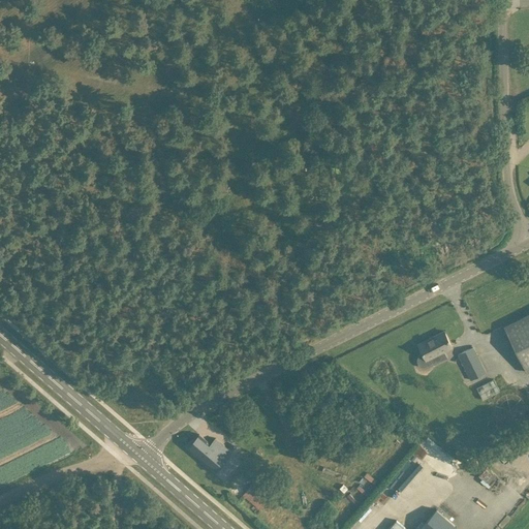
[(528,313),(504,327),(509,337),(528,373),(528,372),(528,313)]
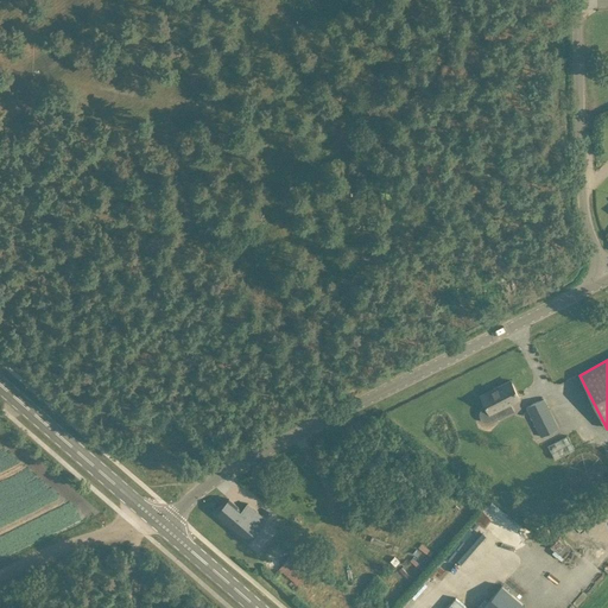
[(481,396),(486,405),(483,406),(482,407),(481,407),(481,409),(480,410),(480,411),(480,412),(479,413),(480,416),(480,417),(480,418),(481,419),(481,420),(482,420),(483,422),(485,423),(486,423),(487,423),(488,423),(489,423),(492,423),(493,422),(514,411),(511,404),(520,399),(511,380),(481,396)]
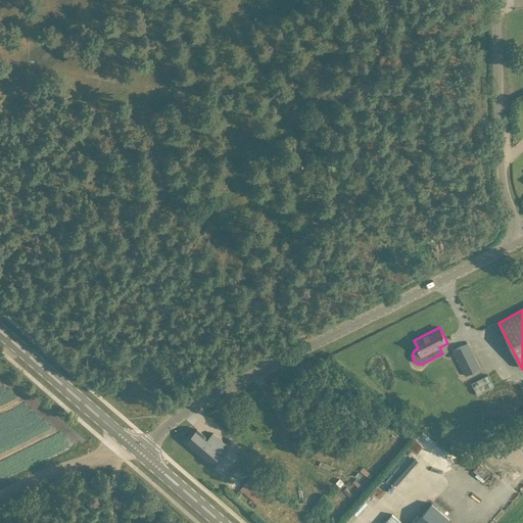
[(453,350),(466,376),(481,368),(468,342),(453,350)]
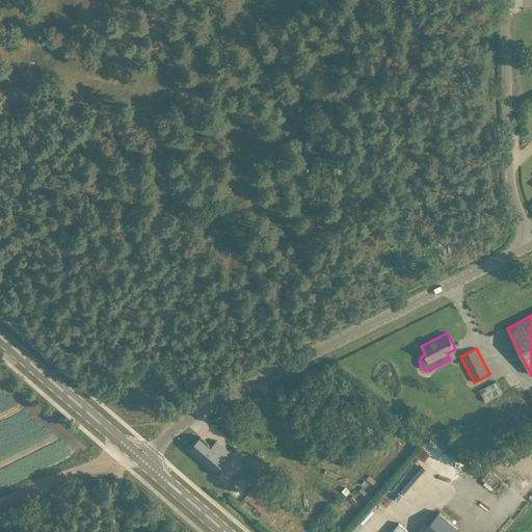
[(480,390),(486,401),(504,392),(498,379),(480,390)]
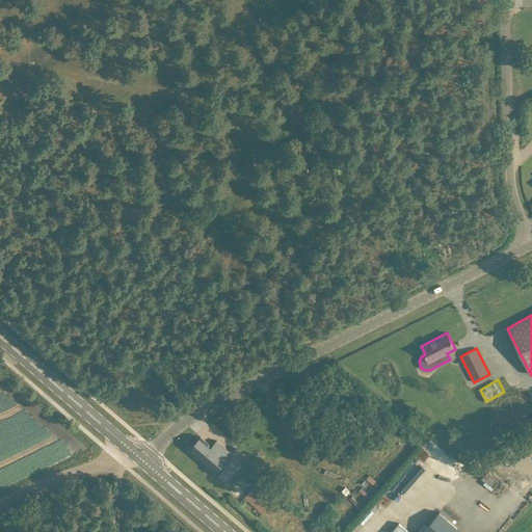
[(234,455),(224,447),(217,441),(212,446),(201,436),(189,450),(217,474),(223,466),(234,455)]
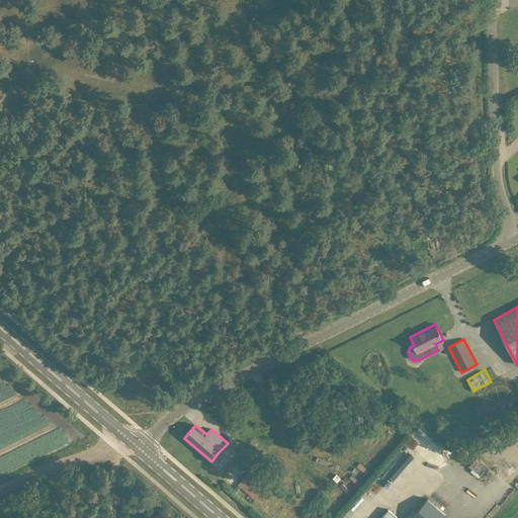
[(352,471),(361,479),(368,469),(360,462),(352,471)]
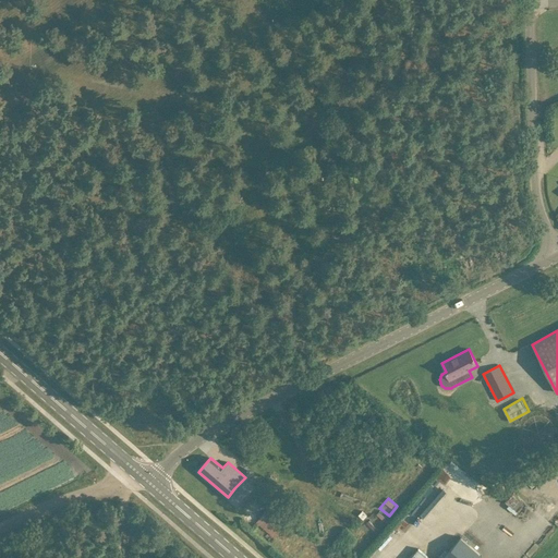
[(283,524),(266,510),(256,521),(274,536),(283,524)]
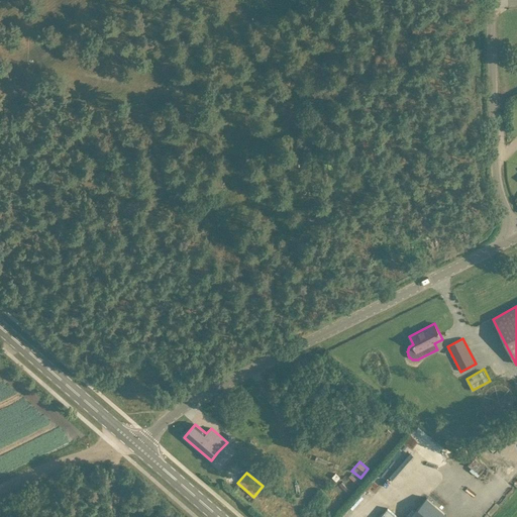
[(282,511),(287,506),(273,495),(269,500),(282,511)]
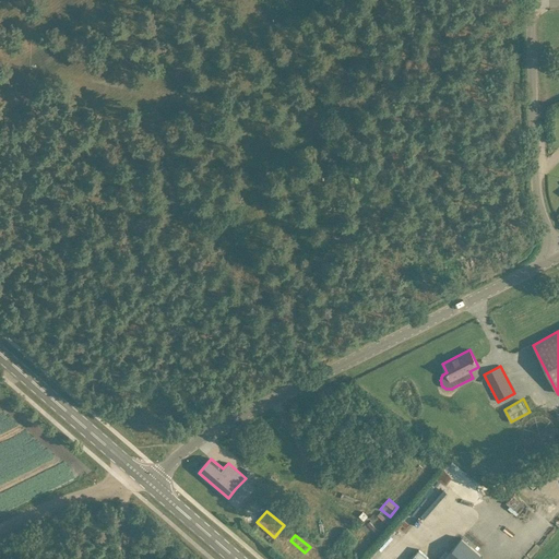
[(486,558),(462,538),(443,558),(486,558)]
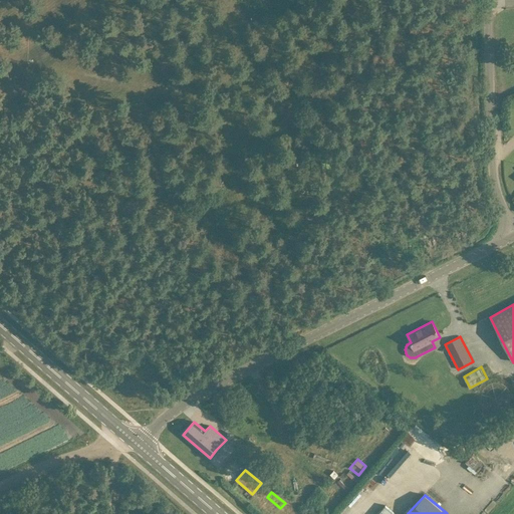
[(396,513),(386,505),(377,513),(396,513)]
